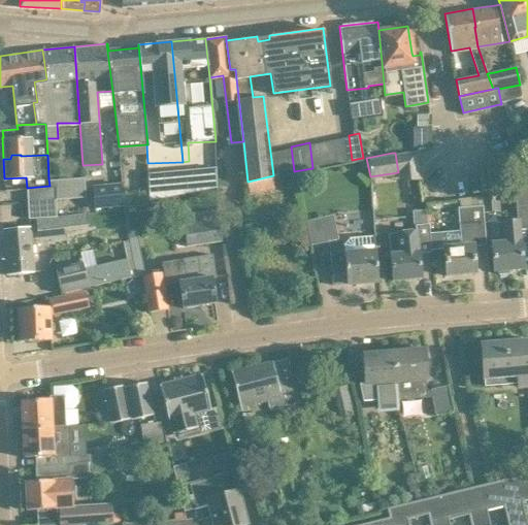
[(216,166),(194,168),(196,191),(218,186),(216,166)]
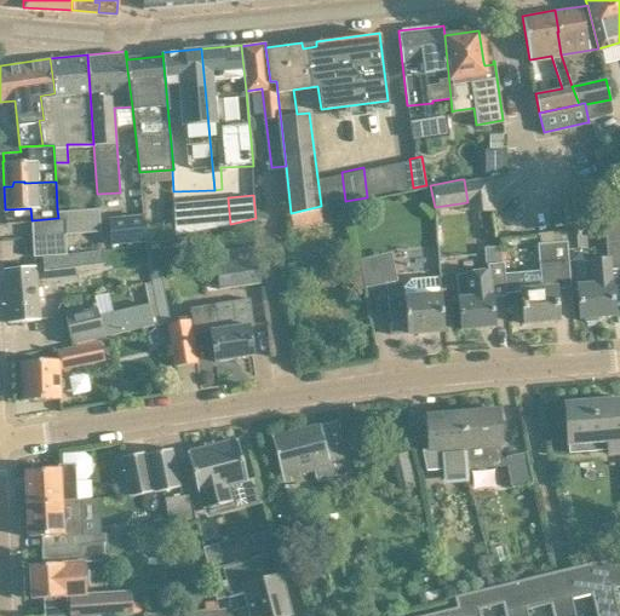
[(228,197),(207,199),(210,228),(230,224),(228,197)]
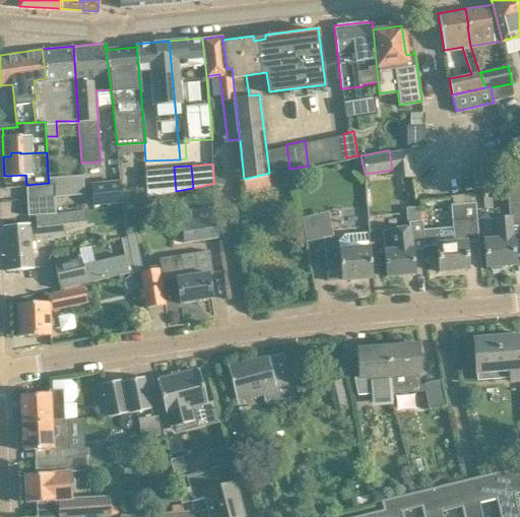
[(174,167),(145,170),(147,196),(176,191),(174,167)]
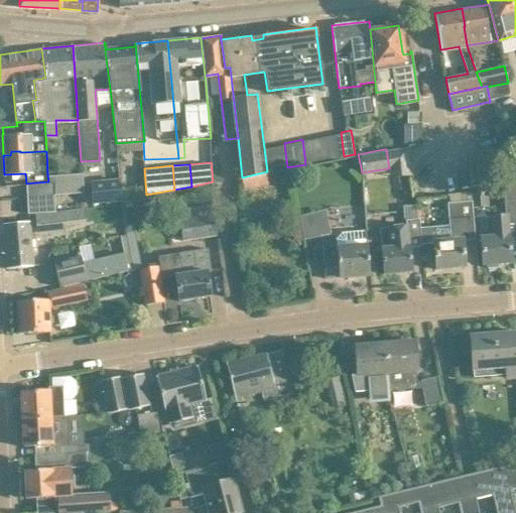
[(47,174),(48,181),(52,181),(53,194),(83,191),(82,171),(47,174)]
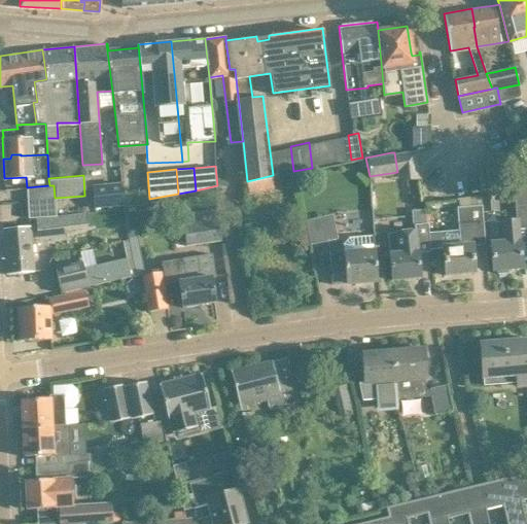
[(121,182),(92,185),(94,206),(124,203),(121,182)]
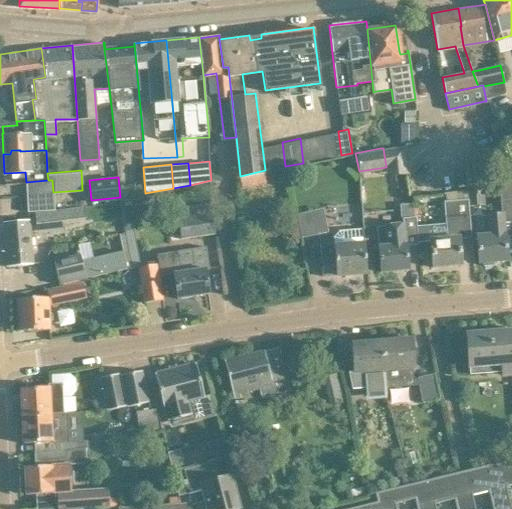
[(511,194),(510,186),(508,180),(506,181),(499,183),(501,202),(511,200),(511,194)]
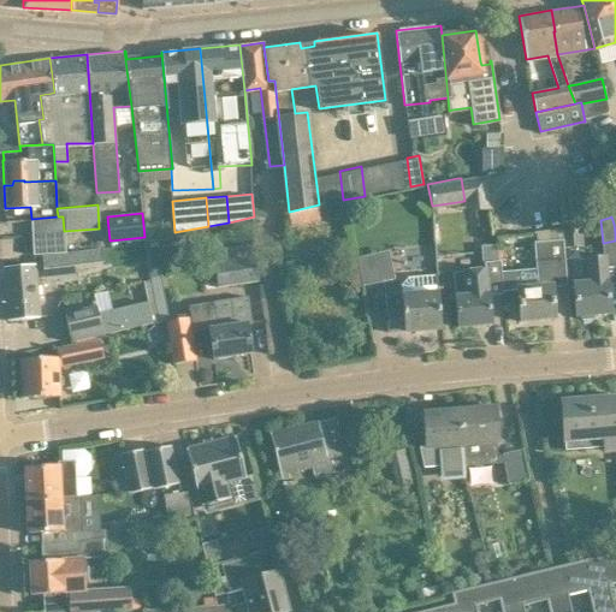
[(581,226),(563,227),(564,244),(582,242),(581,226)]
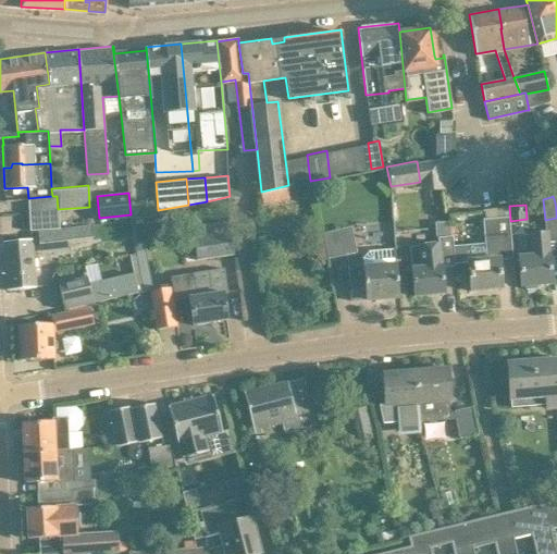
[(484,208),(484,217),(483,217),(486,258),(468,259),(470,288),(502,286),(499,257),(512,256),(508,206),(503,206),(484,208)]
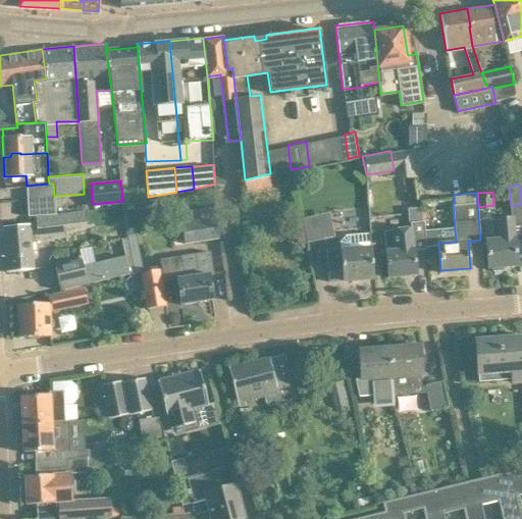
[(521,222),(521,204),(511,206),(511,216),(498,217),(500,238),(485,239),(488,266),(491,266),(493,269),(502,269),(503,265),(517,264),(515,237),(514,237),(513,223),(521,222)]
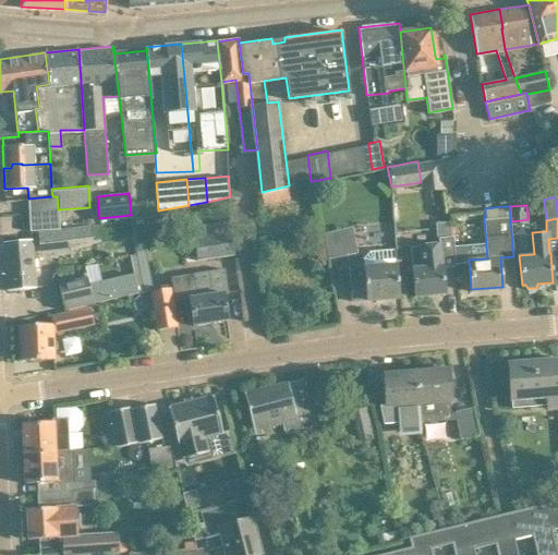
[(191,226),(195,260),(234,253),(229,219),(191,226)]
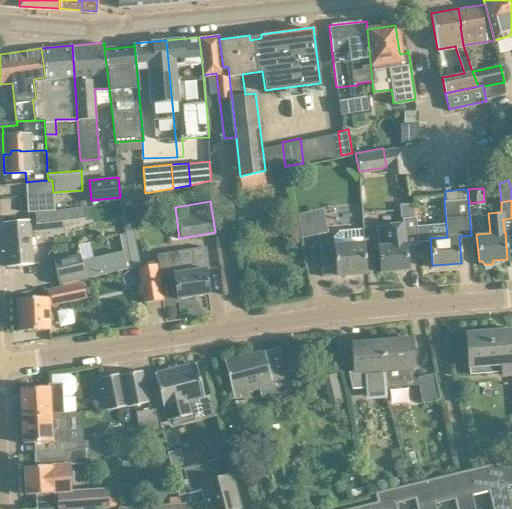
[(84,216),(121,208),(120,202),(83,207),(36,212),(38,231),(64,228),(63,222),(85,219),(84,216)]
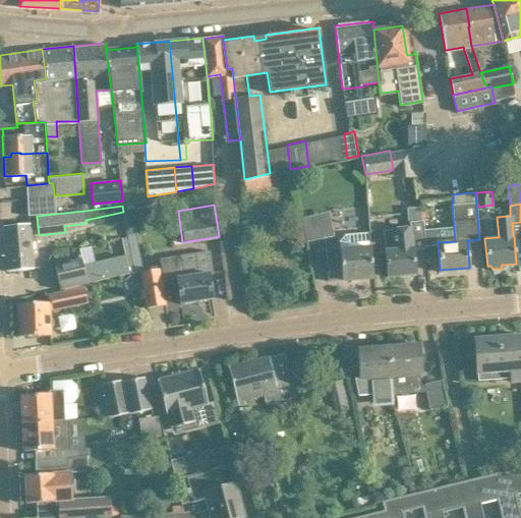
[(330,219),(320,222),(323,236),(333,234),(330,219)]
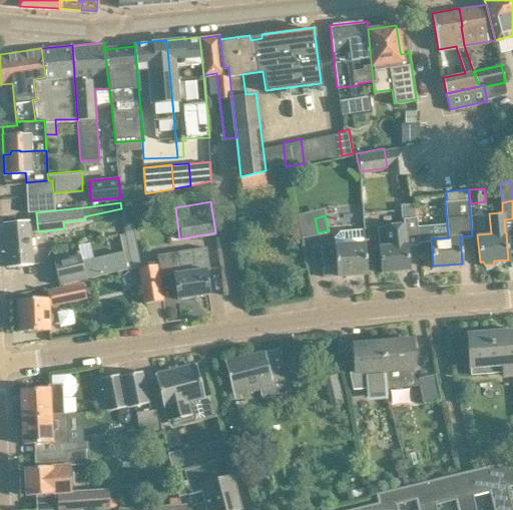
[(402,216),(403,223),(377,225),(381,271),(409,268),(407,244),(419,243),(417,215),(402,216)]
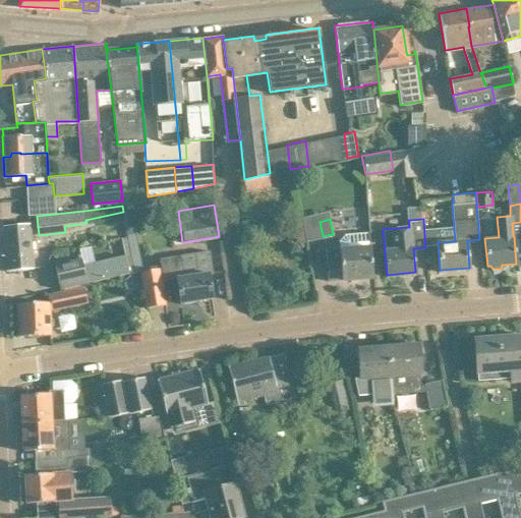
[(2,225),(6,270),(34,267),(30,222),(2,225)]
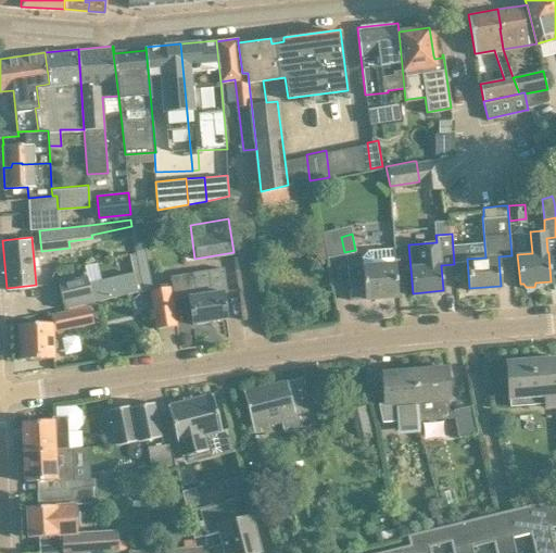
[(134,241),(136,251),(135,251),(142,288),(152,287),(143,240),(134,241)]
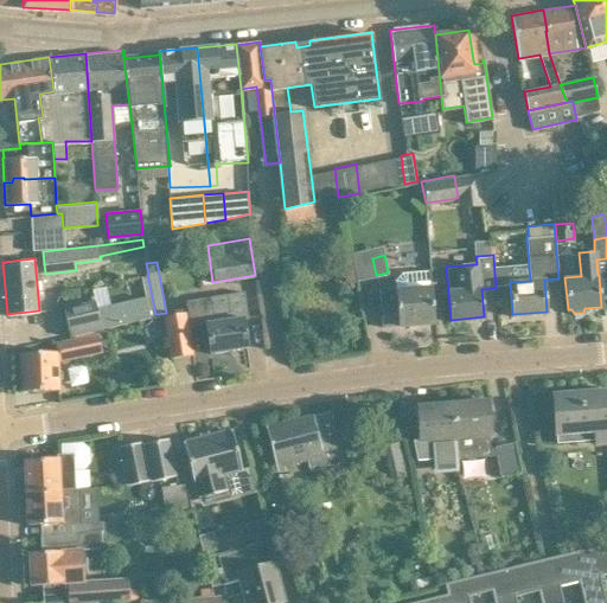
[(434,321),(432,286),(430,269),(402,271),(396,278),(396,288),(395,288),(379,289),(381,306),(382,325),(398,324),(398,325),(434,321)]
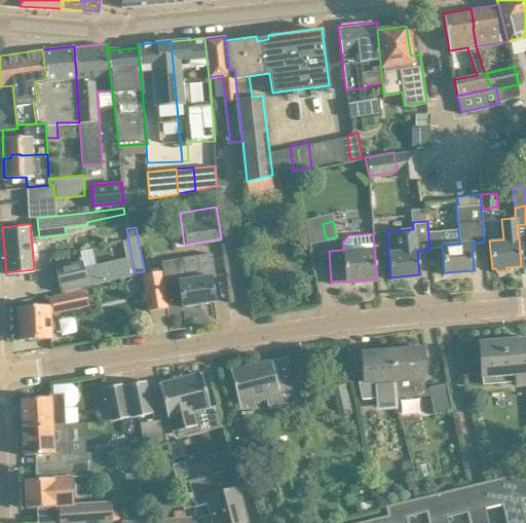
[(178,279),(182,305),(215,300),(211,275),(215,274),(211,251),(181,256),(184,278),(178,279)]
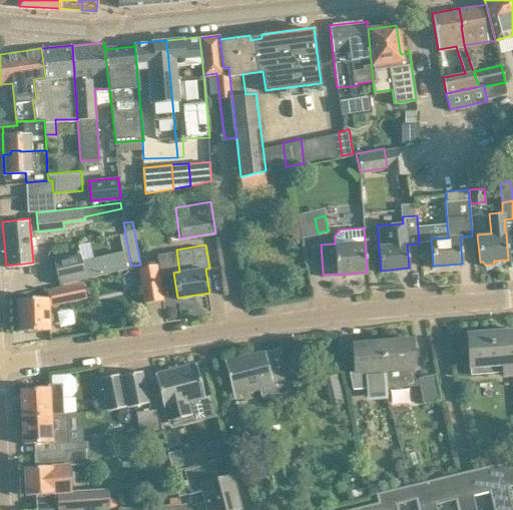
[(54,261),(59,284),(85,278),(85,276),(126,267),(122,248),(81,259),(80,255),(54,261)]
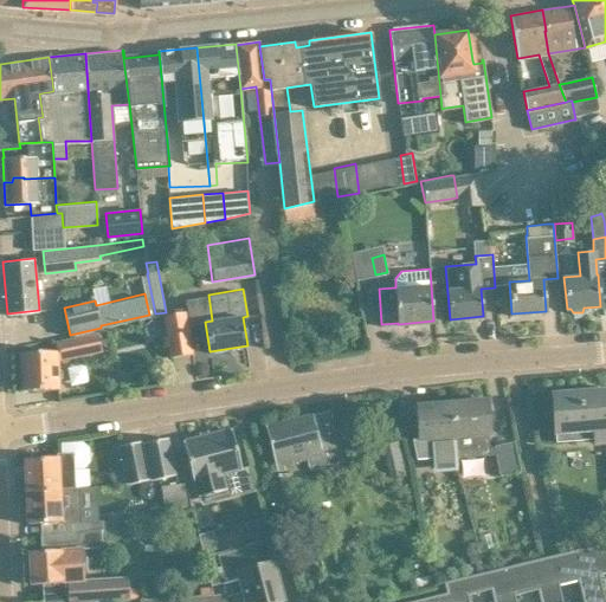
[(193,353),(186,310),(162,315),(169,356),(193,353)]
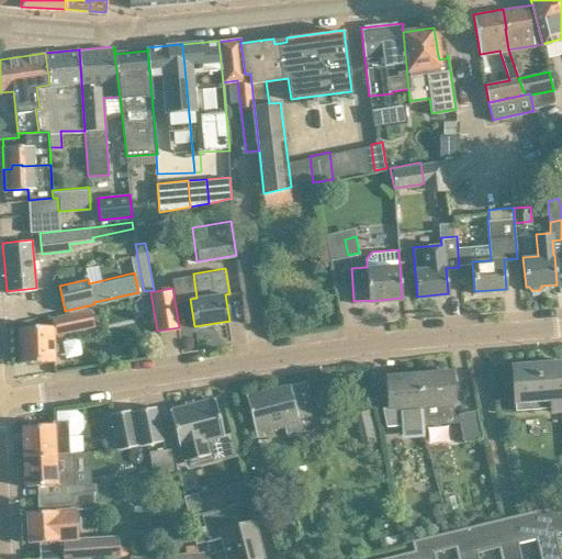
[(52,316),(52,325),(19,326),(20,361),(55,359),(54,334),(94,325),(90,309),(52,316)]
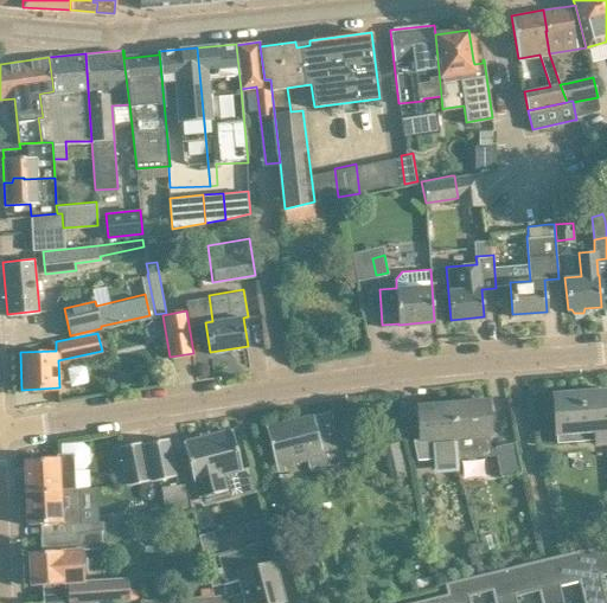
[(556,431),(594,429),(595,441),(606,440),(606,389),(553,393),(556,431)]
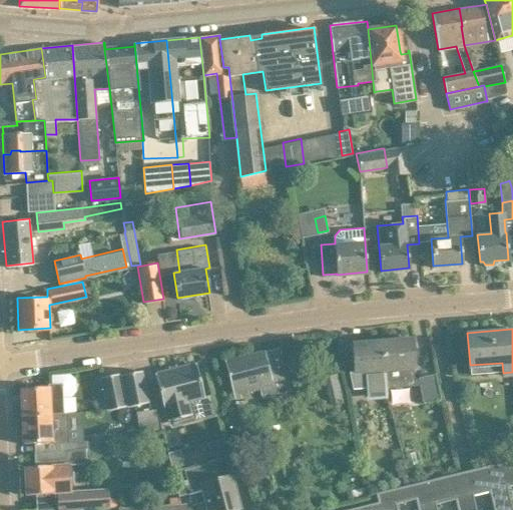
[(413,337),(383,340),(386,385),(386,389),(405,387),(404,380),(414,379),(413,367),(416,367),(413,337)]
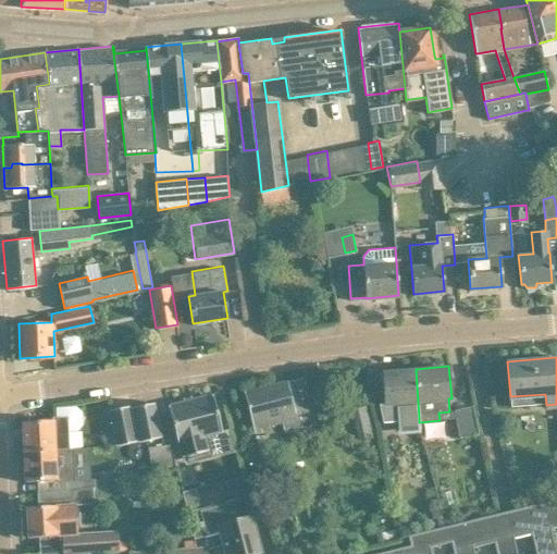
[(419,418),(416,369),(382,371),(384,404),(380,404),(383,421),(397,420),(399,433),(420,432),(419,422),(419,418)]
